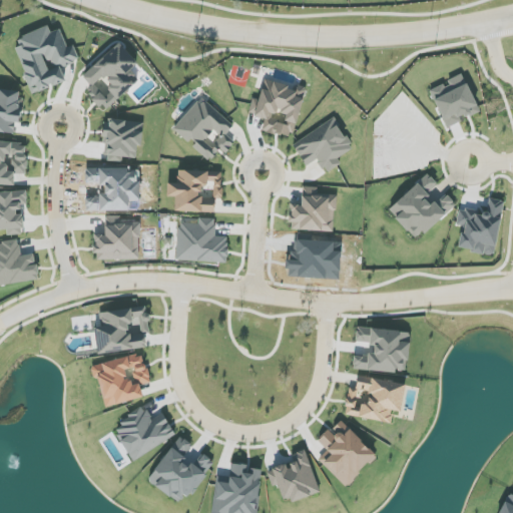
[(15,48),(32,95),(66,82),(61,67),(79,61),(73,45),(67,48),(60,29),(50,33),(48,27),(18,38),(21,46),(15,48)]
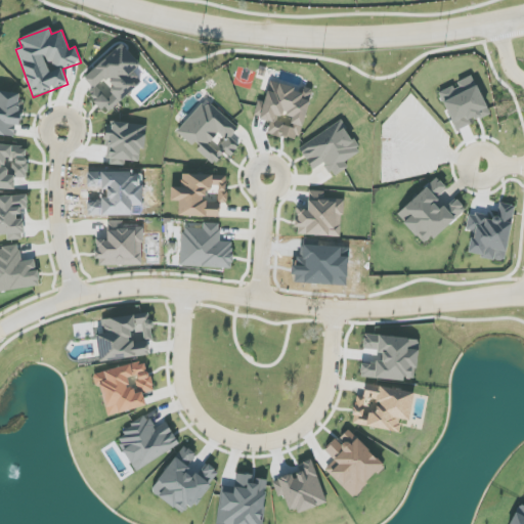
[(108,113),(142,82),(133,72),(140,64),(122,44),(80,82),(108,113)]
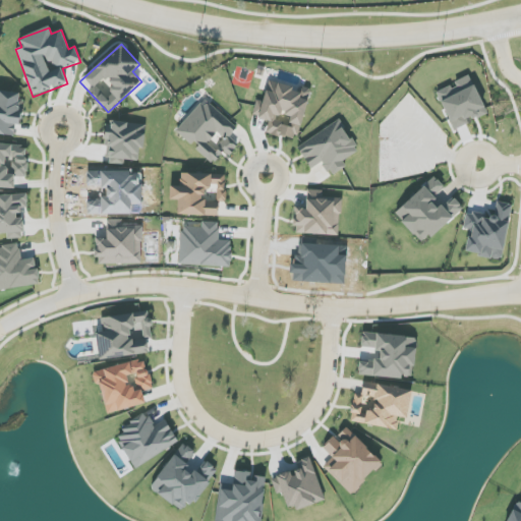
[(487,113),(469,75),(455,82),(456,84),(437,94),(454,130),(469,124),(468,122),(487,113)]
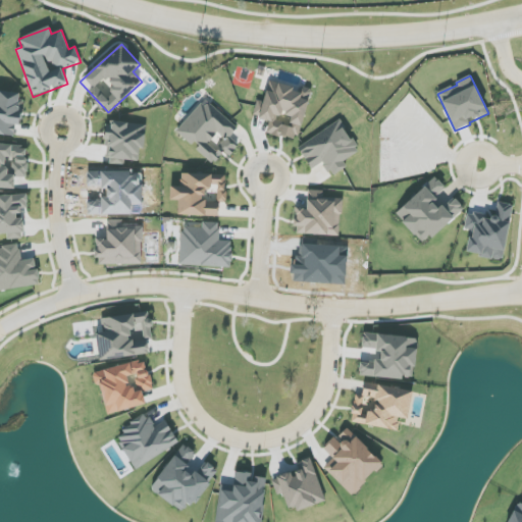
[(259,119),(269,121),(267,133),(298,141),(310,89),(300,87),(299,89),(268,82),(259,119)]
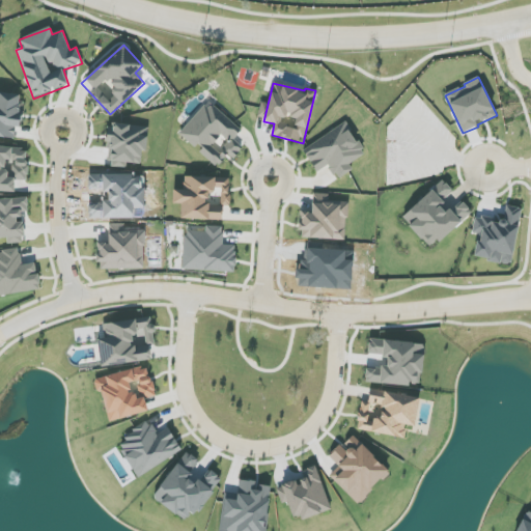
[(23,95),(0,92),(0,137),(15,139),(16,127),(20,128),(23,95)]
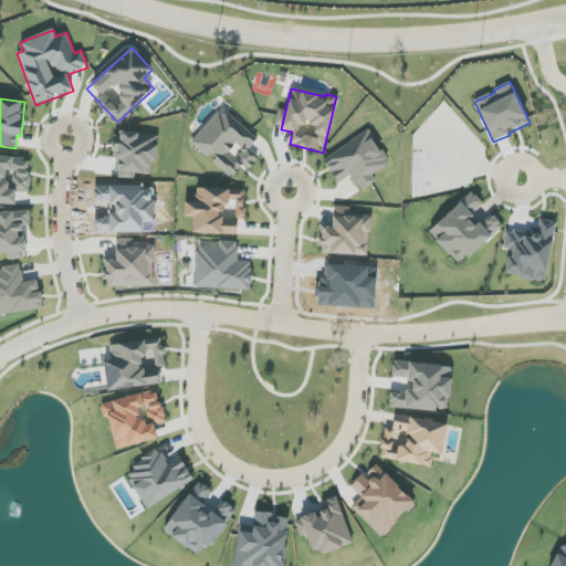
[(191,143),(208,158),(209,157),(232,178),(243,165),(249,170),(259,158),(249,149),(258,139),(222,107),(191,143)]
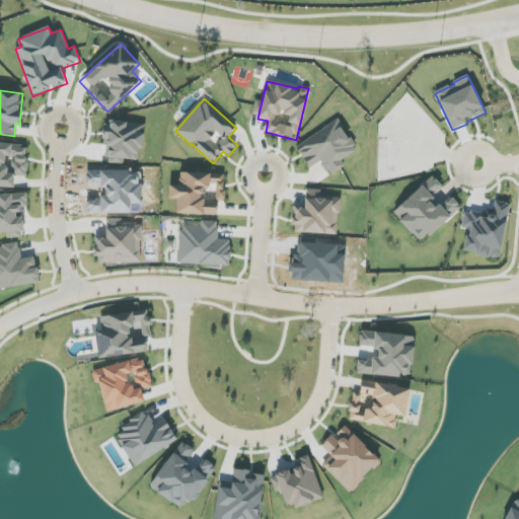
[(296,146),(309,168),(321,161),(329,176),(346,166),(342,160),(357,151),(339,121),(296,146)]
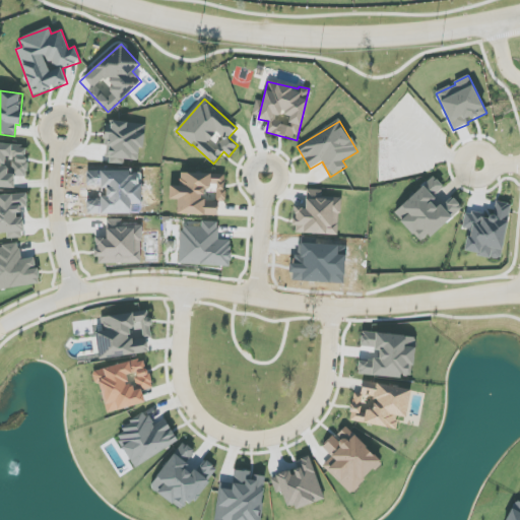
[(0,187),(14,188),(14,177),(26,177),(27,145),(0,143),(0,187)]
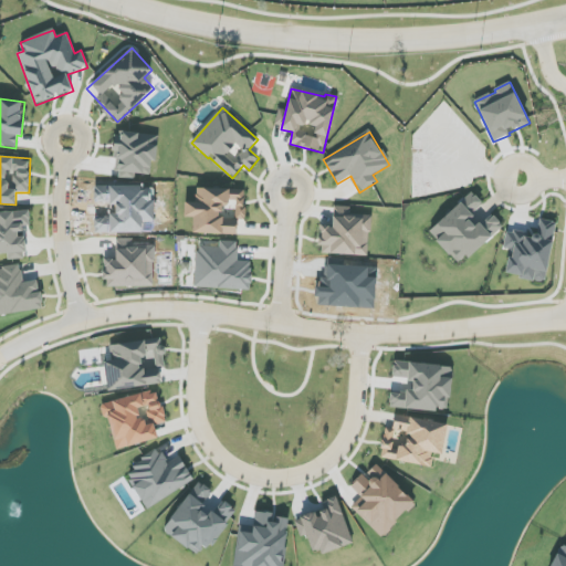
[(192,233),(237,236),(238,220),(244,220),(245,190),(197,188),(196,203),(185,202),(185,217),(194,218),(192,233)]
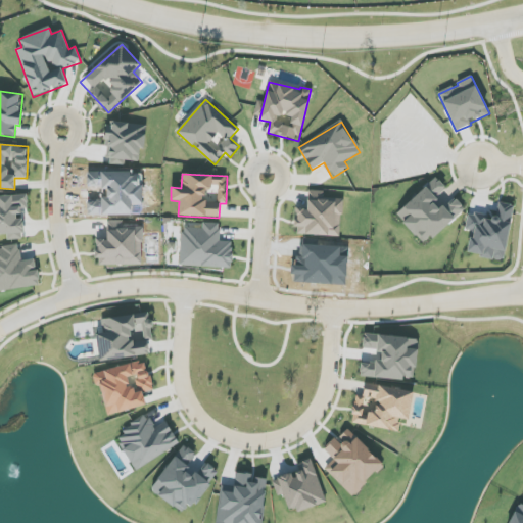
[(465,209),(455,198),(440,211),(432,202),(446,189),(436,178),(395,215),(424,245),(465,209)]
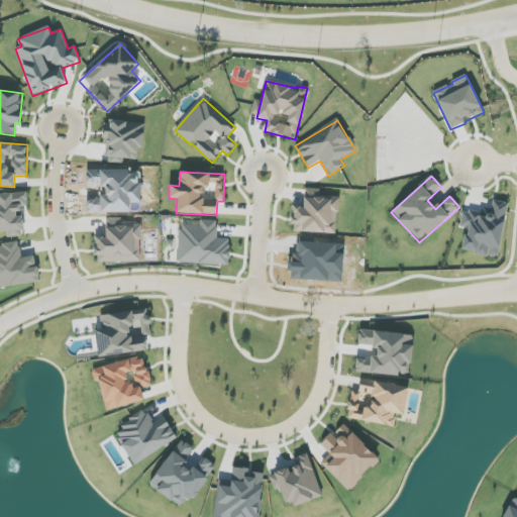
[(292,232),(337,233),(338,197),(320,196),(321,189),(305,188),(304,207),(293,206),(292,232)]
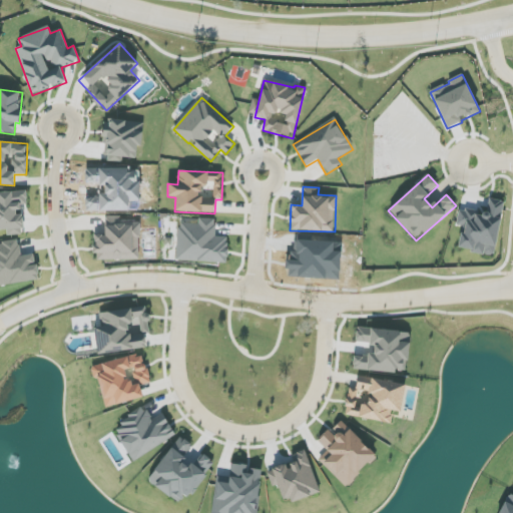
[(24,234),(22,213),(20,213),(19,205),(27,204),(26,191),(0,192),(0,230),(7,230),(7,235),(24,234)]
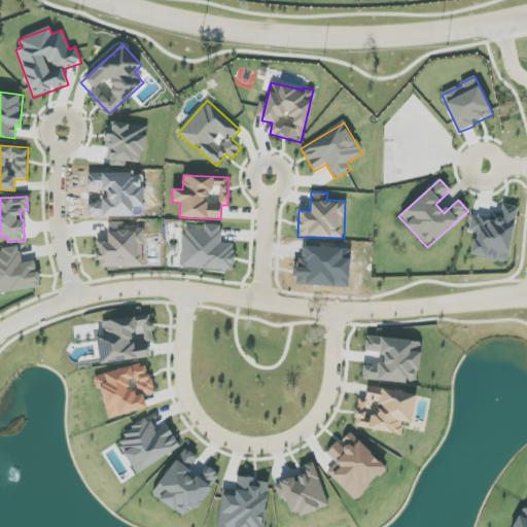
[(518,207),(502,204),(500,220),(471,215),(468,234),(473,235),(470,256),(508,262),(518,207)]
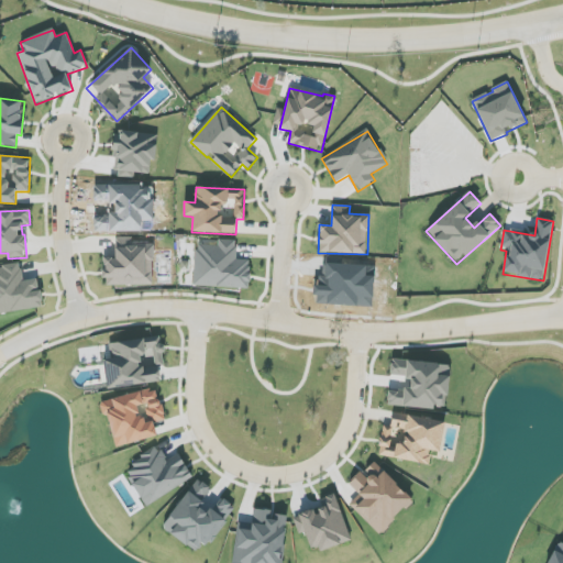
[(105,286),(153,285),(153,244),(132,244),(132,238),(116,238),(116,257),(105,258),(105,286)]
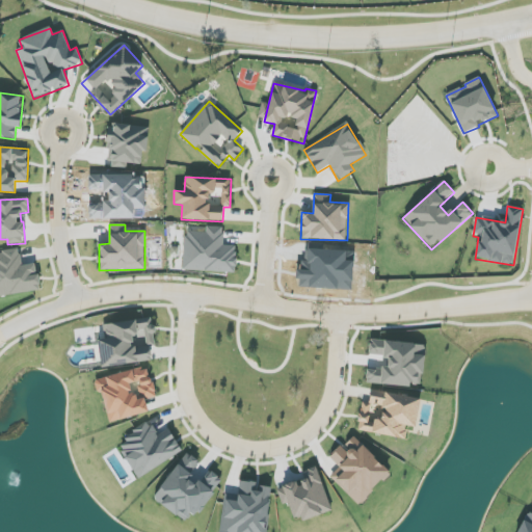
[(236,272),(236,245),(222,245),(223,228),(207,227),(206,233),(184,232),(183,270),(236,272)]
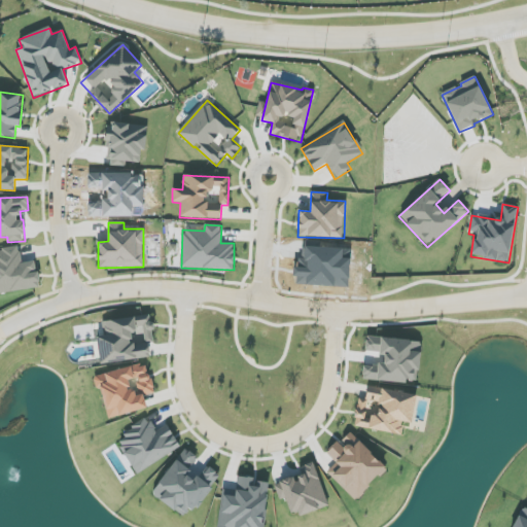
[(0,292),(39,289),(36,261),(21,264),(20,249),(0,250),(0,292)]
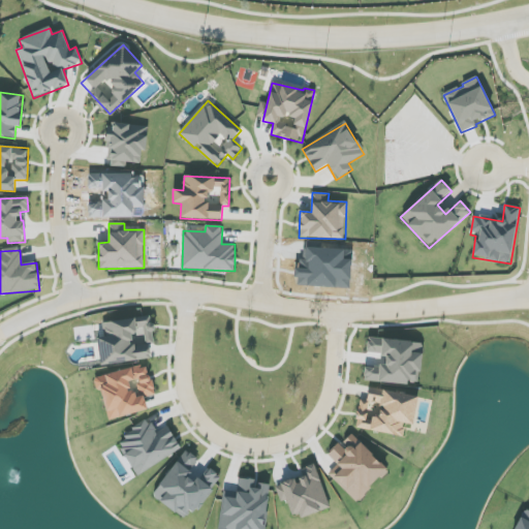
[(100,365),(151,360),(149,344),(155,344),(152,316),(104,321),(106,337),(97,338),(100,365)]
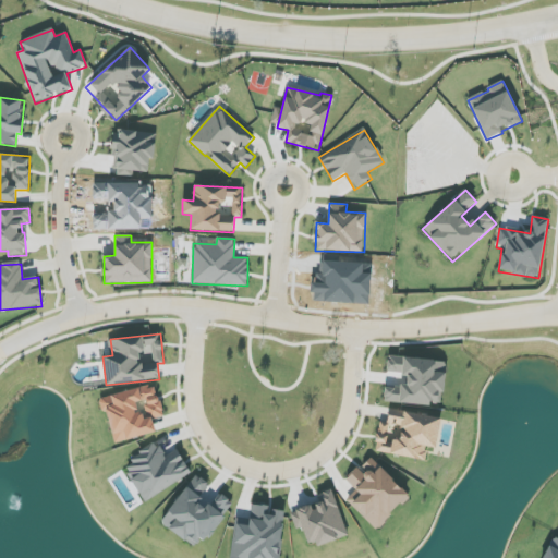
[(156,433),(153,419),(162,416),(155,385),(102,398),(113,444),(156,433)]
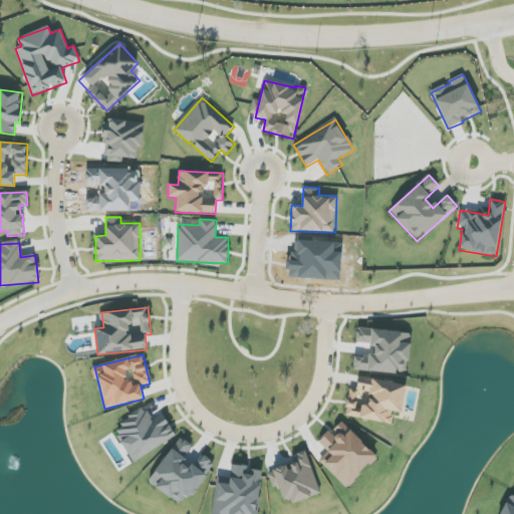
[(391,424),(393,412),(403,413),(407,386),(358,377),(356,391),(349,389),(345,416),(391,424)]
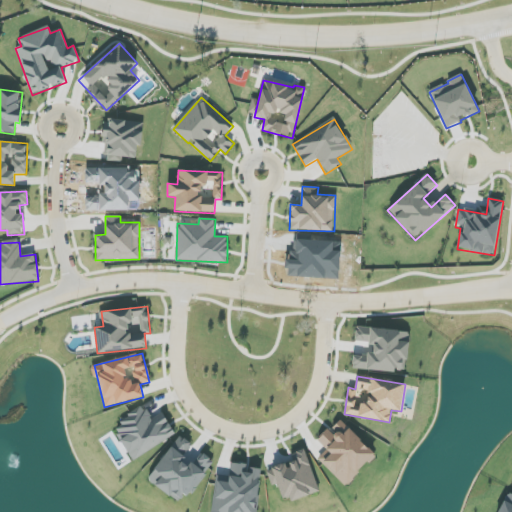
[(175,435),(163,414),(155,418),(147,405),(112,425),(132,460),(175,435)]
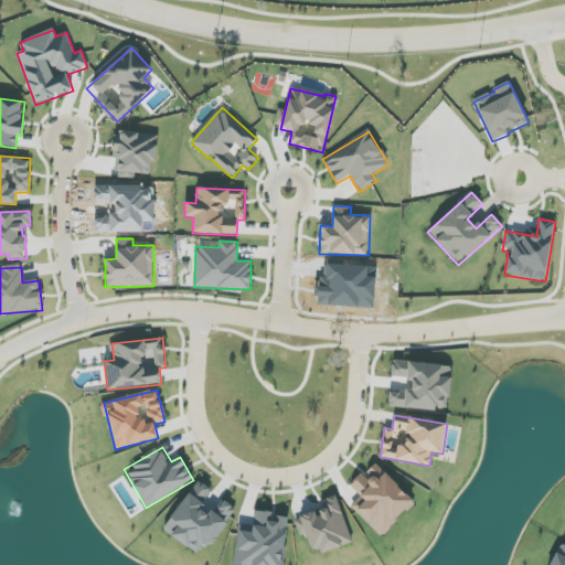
[(235,508),(223,500),(213,515),(201,508),(213,490),(198,480),(163,531),(202,557),(235,508)]
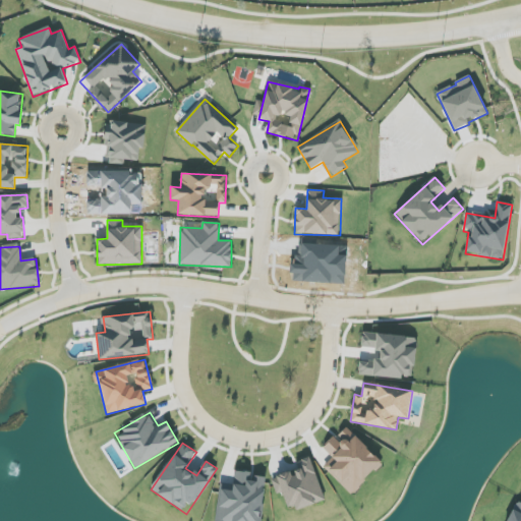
[(325,500),(310,458),(296,462),(299,468),(271,478),(276,495),(282,493),(289,512),(325,500)]
